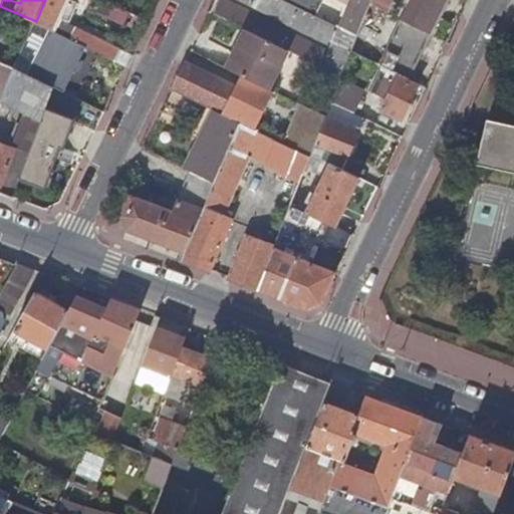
[(45,0),(36,21),(55,30),(60,18),(61,15),(68,0),(45,0)]
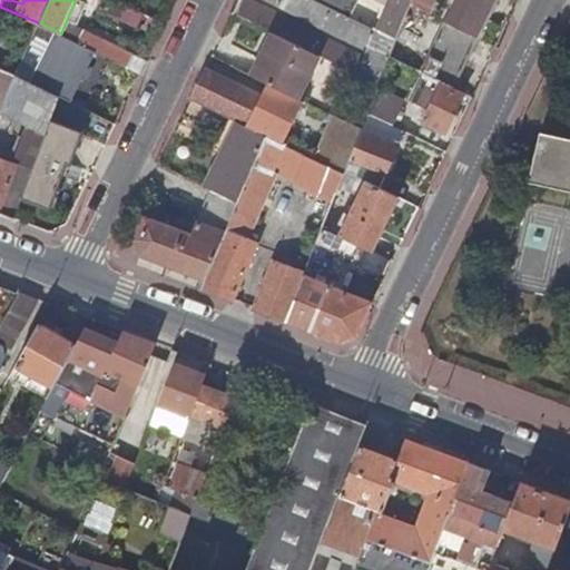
[(88,2),(82,0),(76,0),(68,17),(77,22),(79,21),(88,2)]
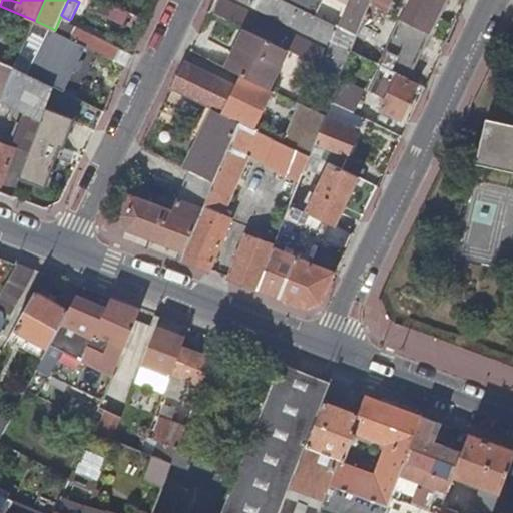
[(220,0),(214,0),(209,11),(246,29),(289,50),(319,65),(325,51),(220,0)]
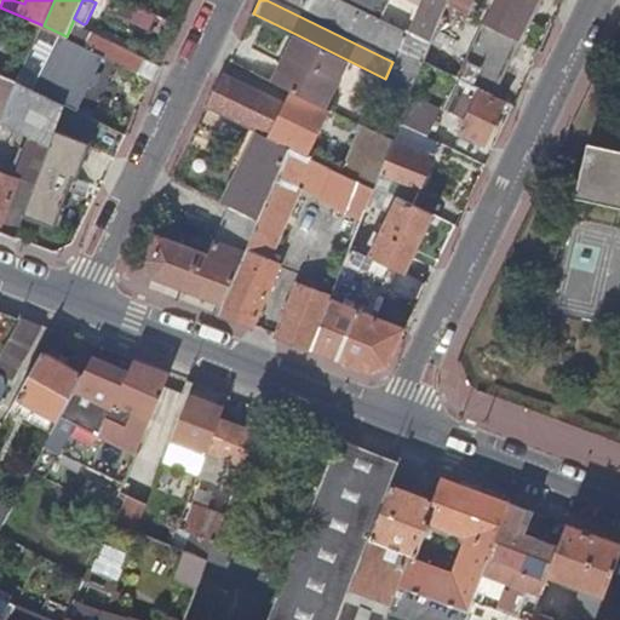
[(343,0),(294,0),(399,49),(406,30),(382,18),(343,0)]
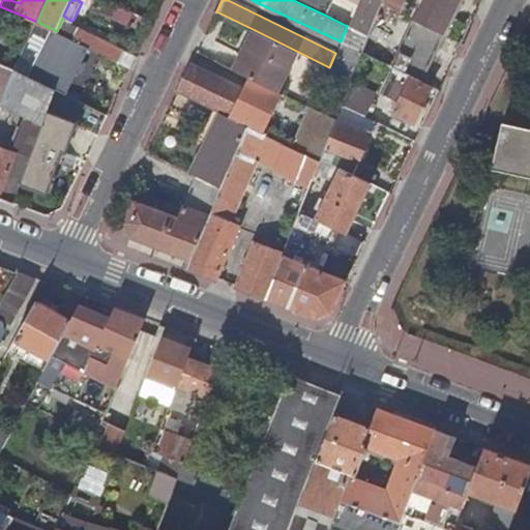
[(293,0),(326,16),(333,0),(293,0)]
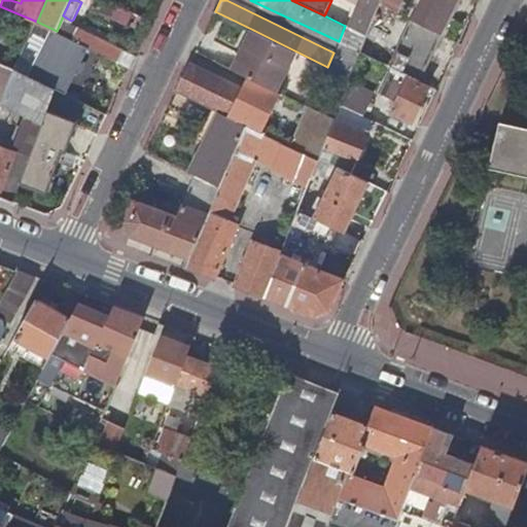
[(381,0),(380,4),(396,12),(400,0),(381,0)]
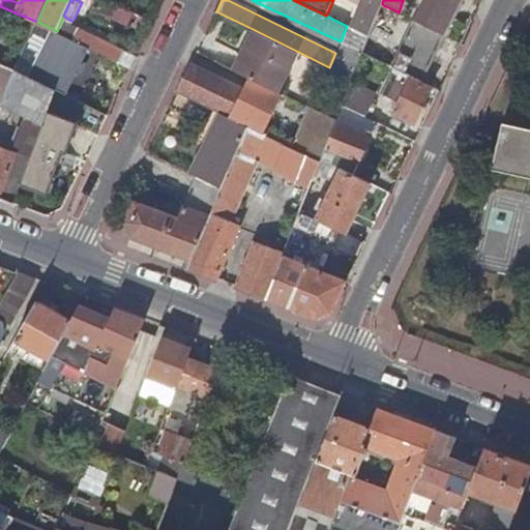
[(423,0),(414,20),(444,34),(460,0),(423,0)]
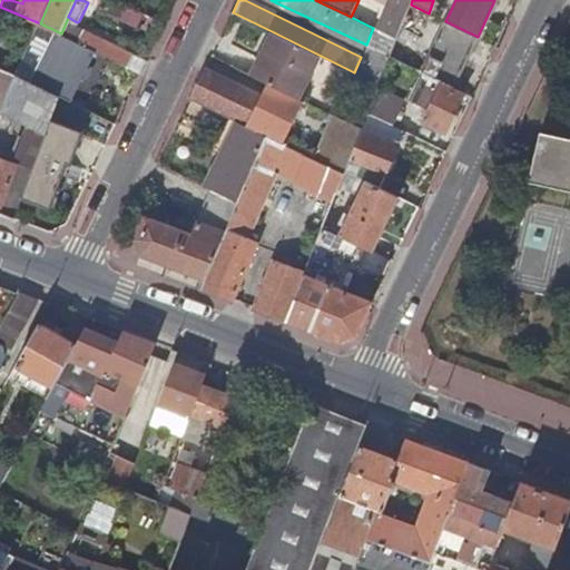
[(67,20),(61,33),(79,42),(86,29),(67,20)]
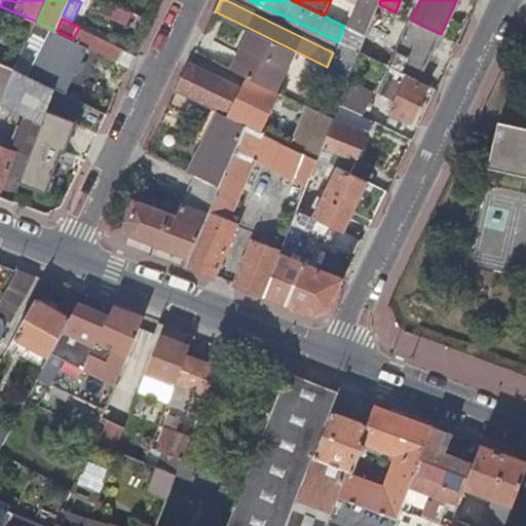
[(411,20),(388,66),(392,68),(402,72),(418,80),(441,34),(411,20)]
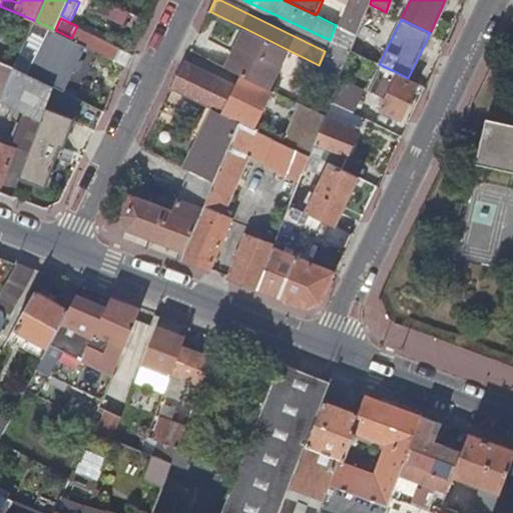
[(77,26),(71,38),(127,66),(133,54),(77,26)]
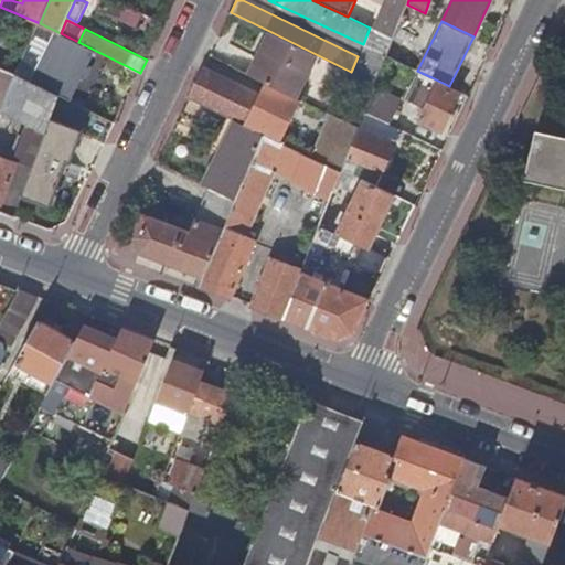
[(374,30),(356,74),(375,84),(393,40),(374,30)]
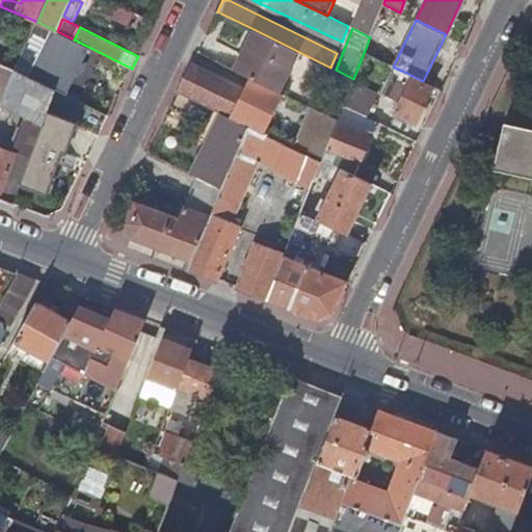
[(256,30),(235,71),(256,80),(278,91),(299,52),(256,30)]
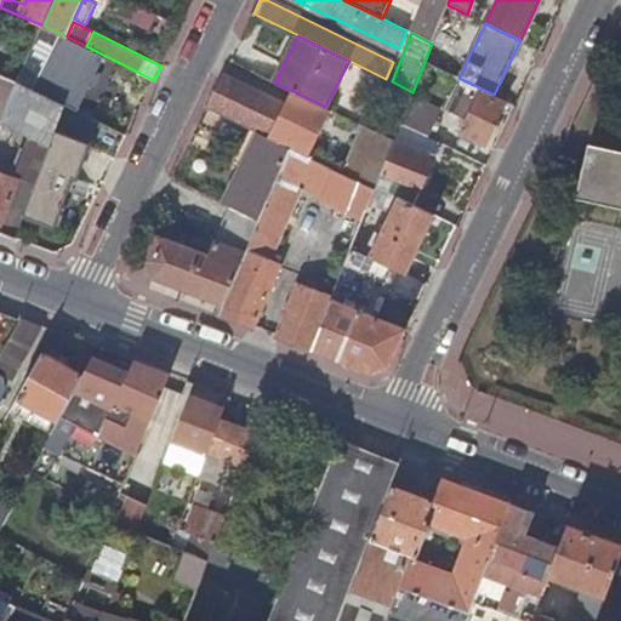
[(45,39),(26,78),(41,86),(63,49),(45,39)]
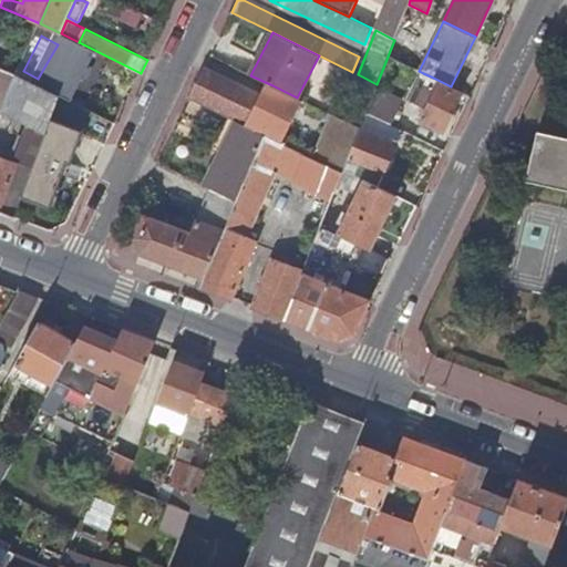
[(107,79),(117,84),(120,84),(126,69),(78,45),(71,61),(107,79)]
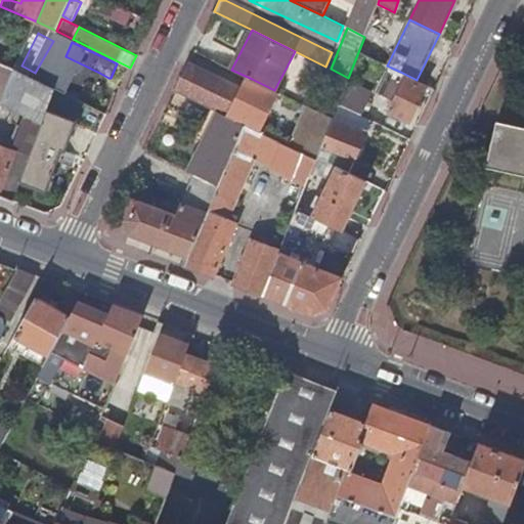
[(188,63),(175,90),(214,110),(220,98),(228,82),(188,63)]
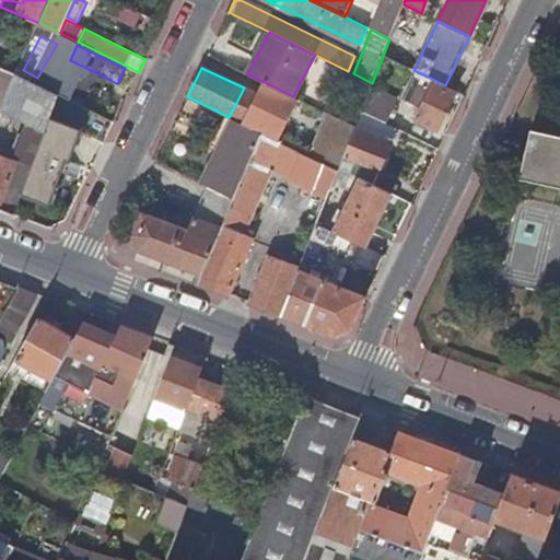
[(55,92),(15,73),(2,108),(45,130),(49,119),(58,94),(55,92)]
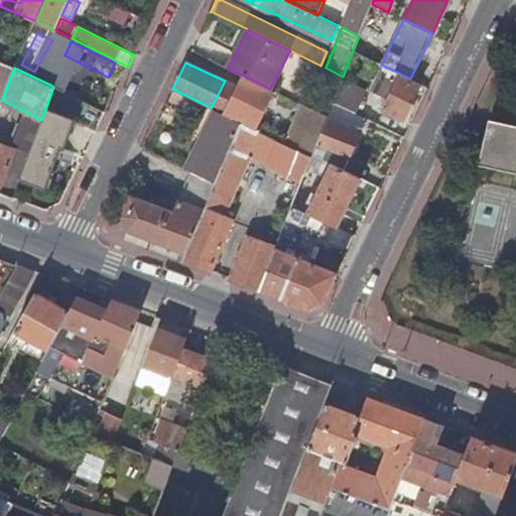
[(402,119),(420,84),(410,79),(394,71),(391,77),(398,80),(383,110),(402,119)]
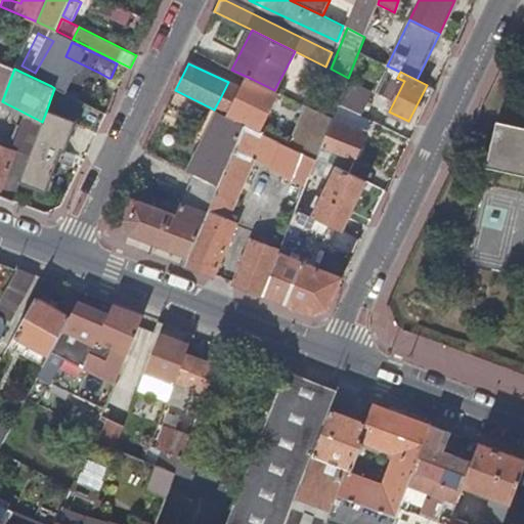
[(106,83),(108,78),(99,73),(96,79),(106,83)]
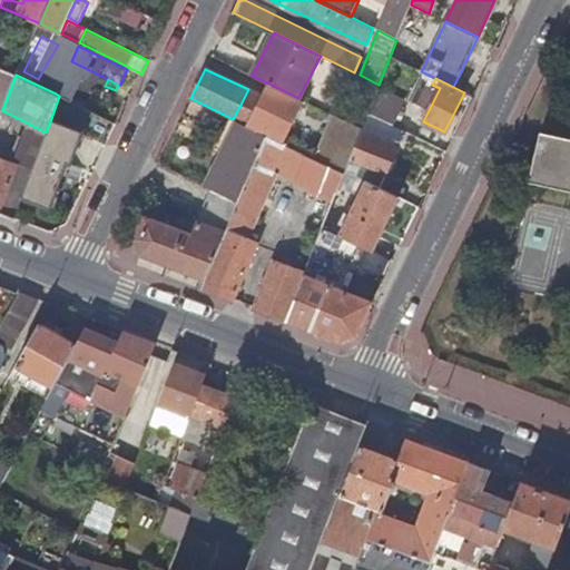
[(60,82),(56,94),(59,96),(98,115),(104,104),(60,82)]
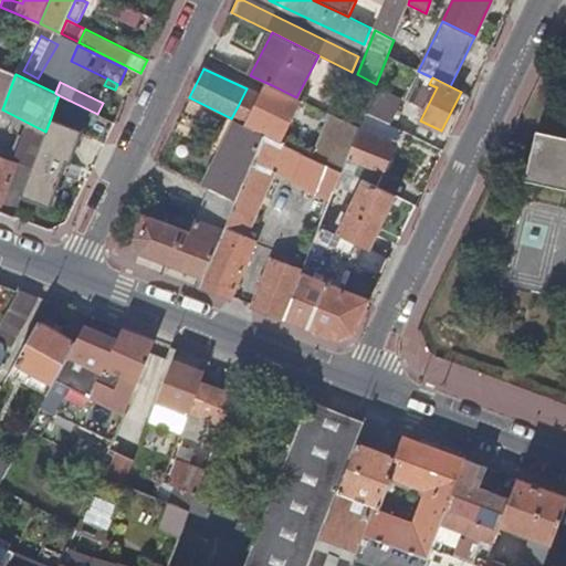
[(272,85),(261,106),(291,121),(301,100),(296,97),(272,85)]
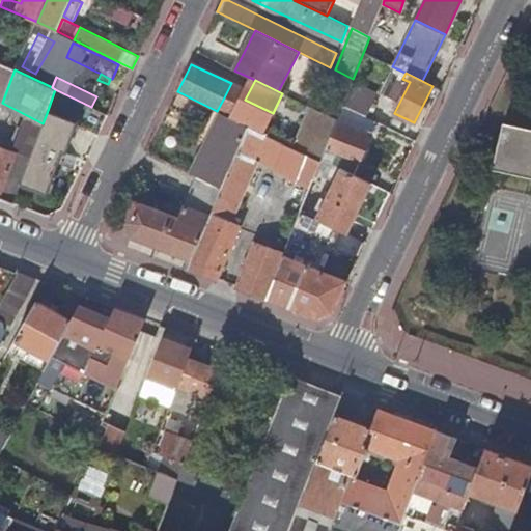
[(351,86),(342,106),(365,116),(374,99),(351,86)]
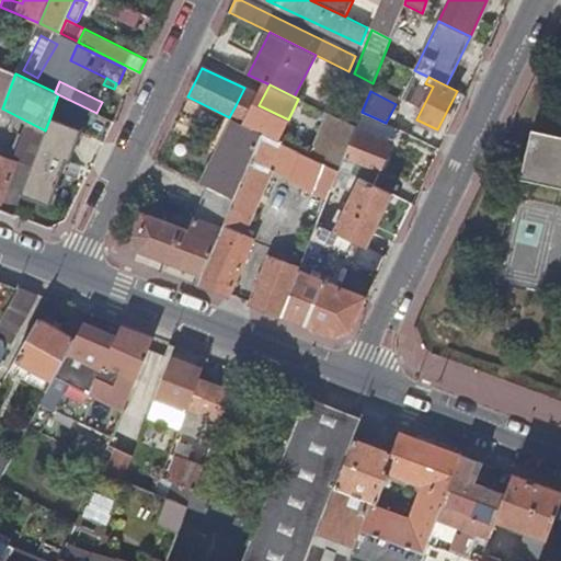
[(229,117),(232,118),(248,126),(254,114),(236,105),(229,117)]
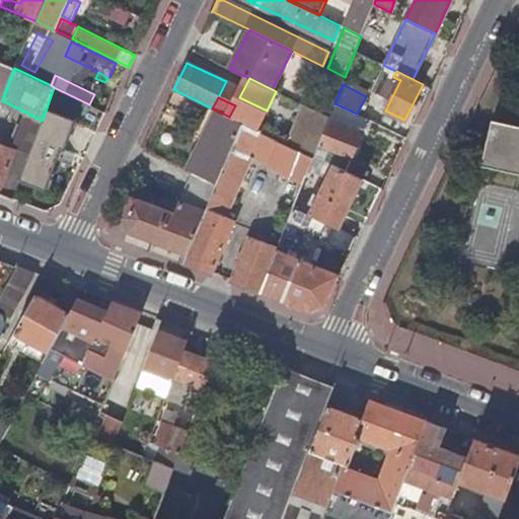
[(235,105),(229,117),(242,124),(256,131),(267,110),(239,97),(235,105)]
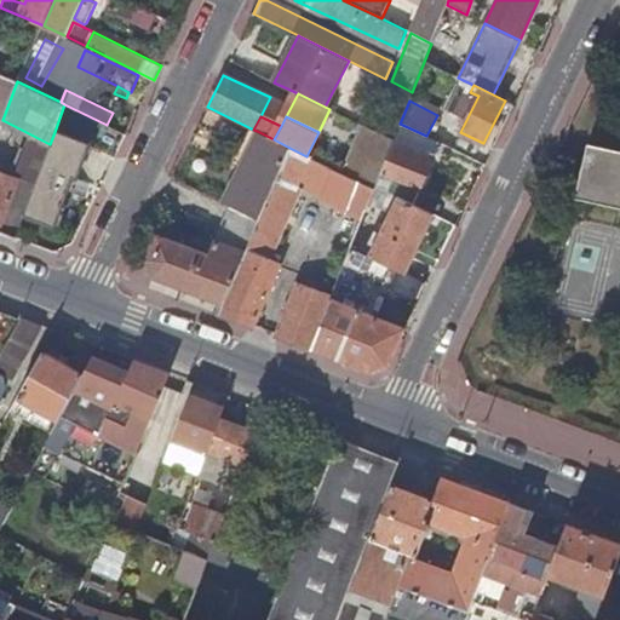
[(392,141),(374,185),(397,196),(402,199),(409,184),(420,188),(438,142),(426,136),(400,124),(392,141)]
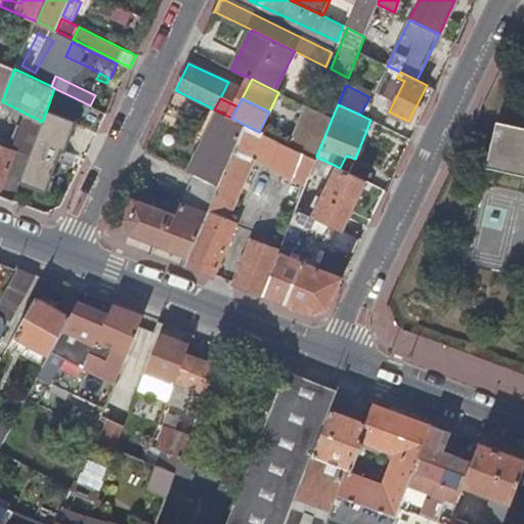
[(291,147),(315,160),(316,157),(332,119),(307,106),(291,147)]
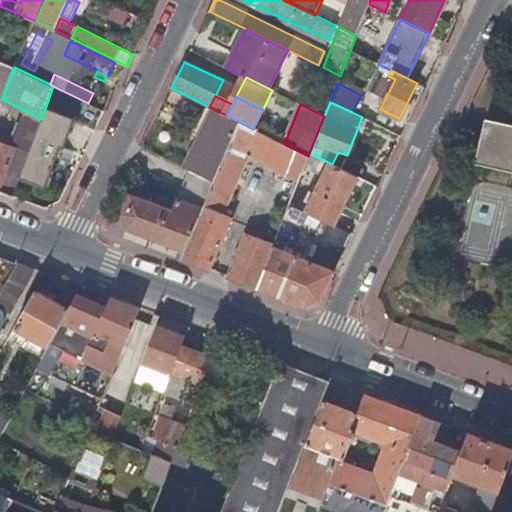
[(212,108),(187,168),(191,170),(214,181),(239,122),(226,115),(212,108)]
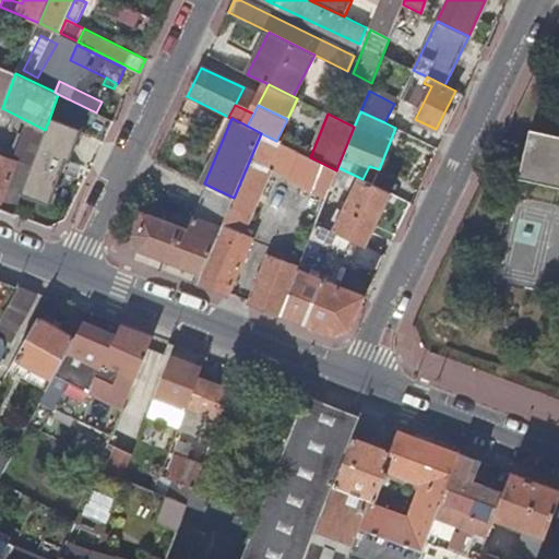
[(49,119),(45,130),(22,194),(49,204),(66,161),(69,162),(81,130),(49,119)]
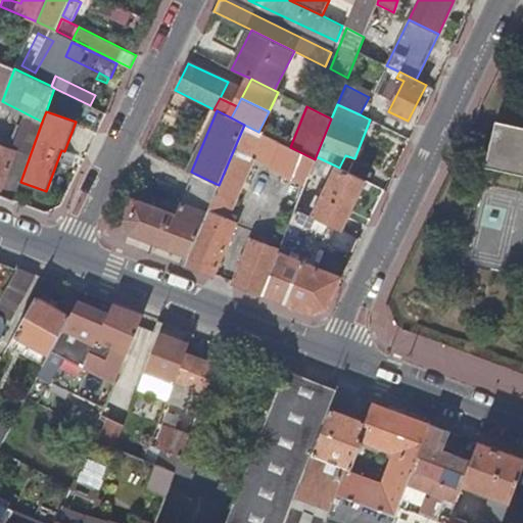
[(522,127),(495,122),(485,168),(522,176),(522,127)]
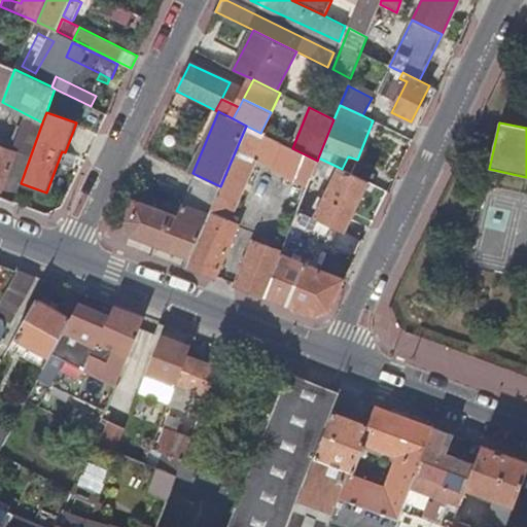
[(190,258),(186,267),(215,278),(234,235),(224,231),(254,159),(273,166),(282,143),(260,133),(246,126),(220,186),(190,258)]
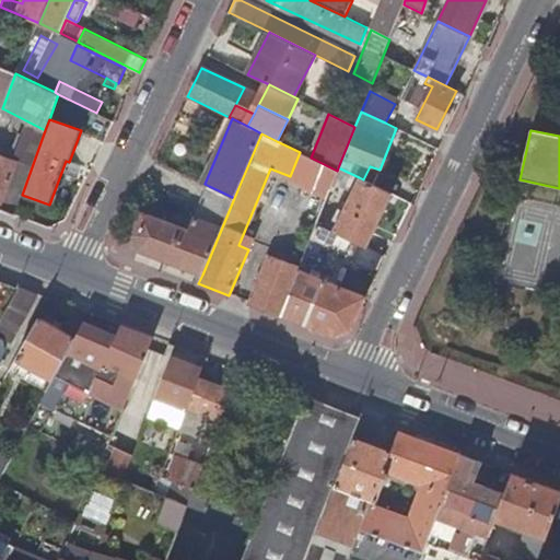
[(300,152),(290,176),(288,181),(327,197),(337,171),(311,158),(300,152)]
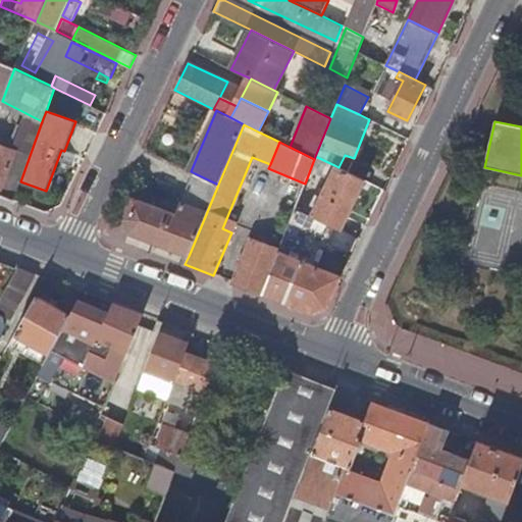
[(0,194),(16,150),(0,144),(0,194)]
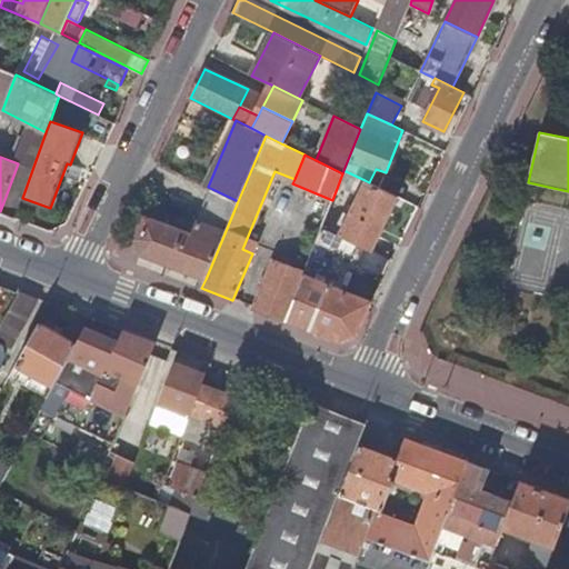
[(369,182),(365,180),(338,236),(360,246),(371,251),(398,197),(369,182)]
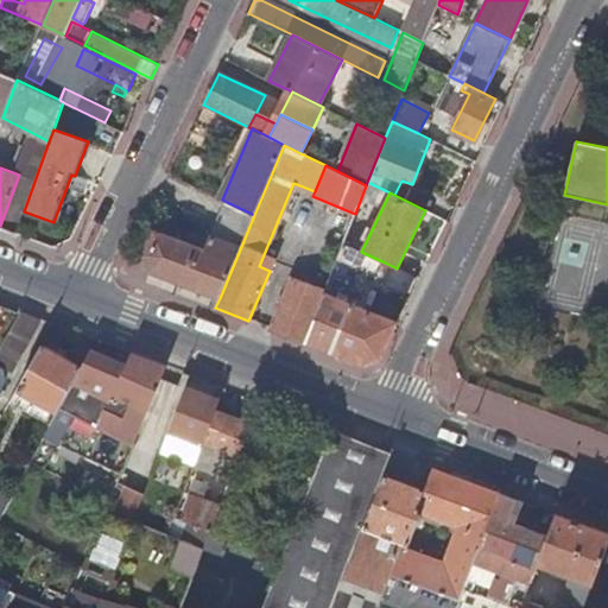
[(151,272),(220,298),(254,215),(227,202),(206,252),(154,232),(144,253),(151,272)]
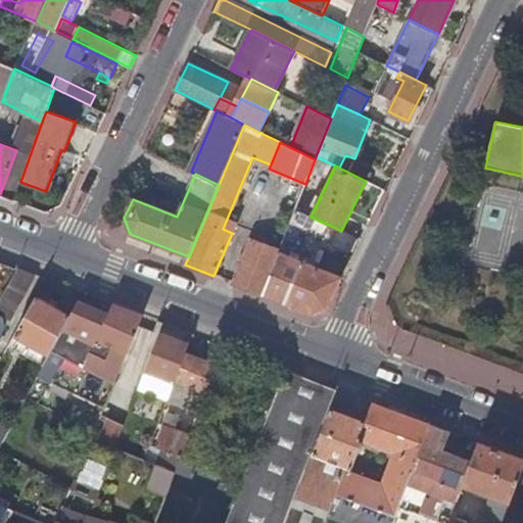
[(279,249),(262,294),(312,314),(327,308),(342,277),(315,267),(308,265),(312,257),(318,260),(331,226),(311,217),(295,209),(279,249)]
